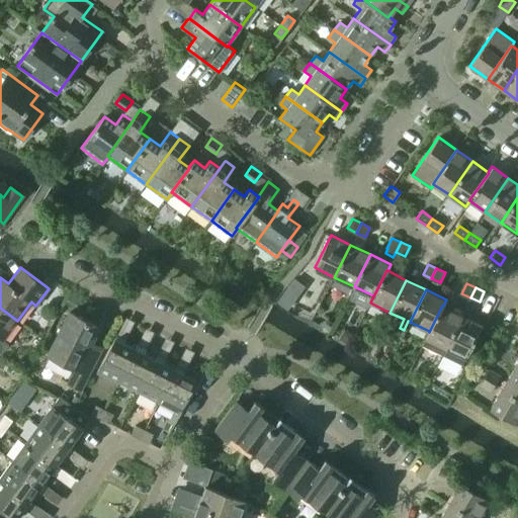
[(461,316),(443,306),(442,306),(429,332),(429,331),(422,345),(442,355),(461,316)]
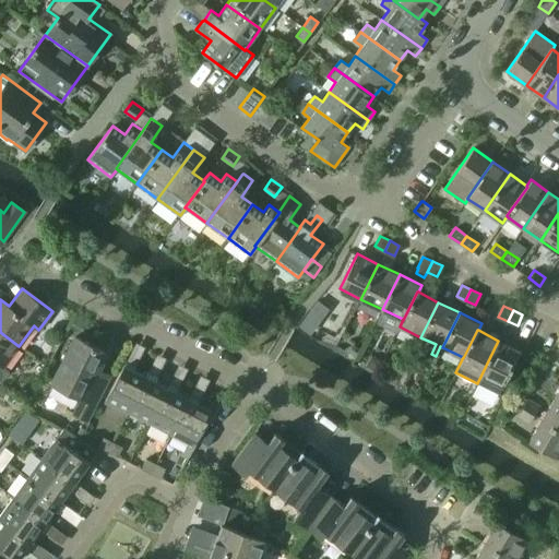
[(0,381),(9,370),(3,367),(19,346),(0,332),(0,381)]
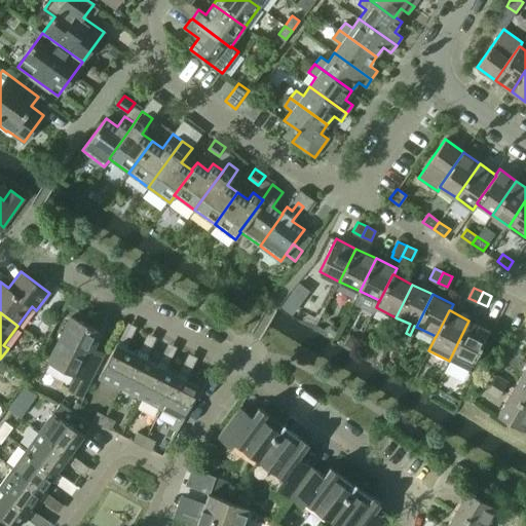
[(48,361),(77,375),(70,389),(82,396),(100,361),(88,354),(101,331),(71,316),(48,361)]
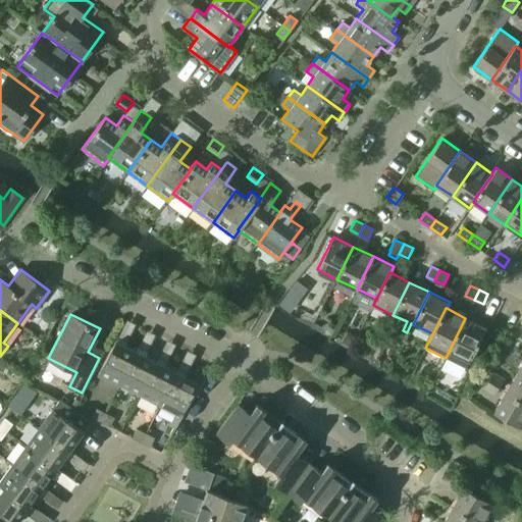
[(465,318),(446,358),(466,367),(485,327),(465,318)]
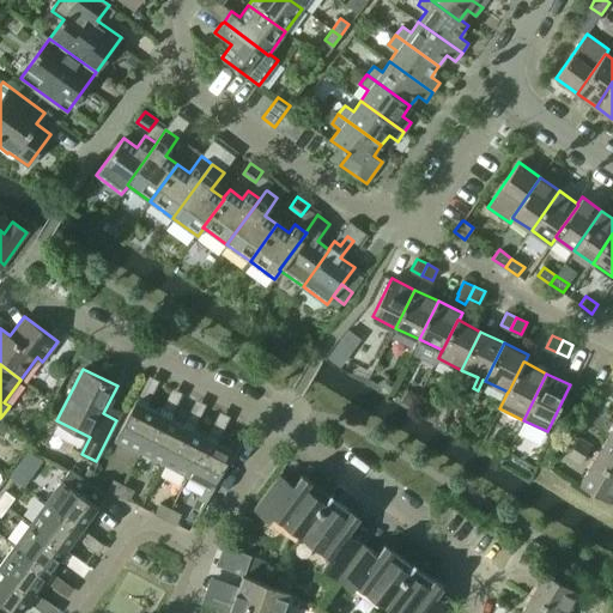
[(115,441),(140,453),(161,413),(135,401),(115,441)]
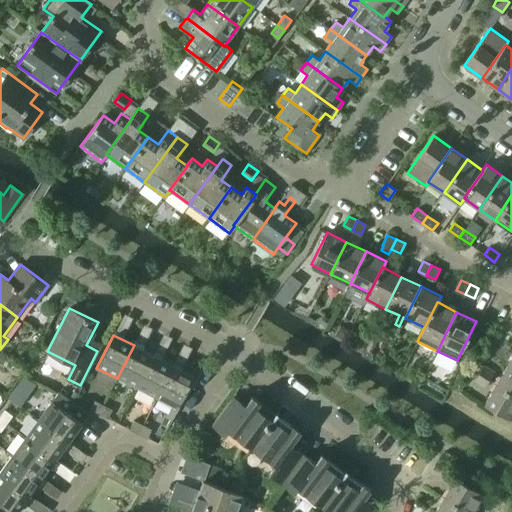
[(117,378),(136,388),(153,355),(134,345),(117,378)]
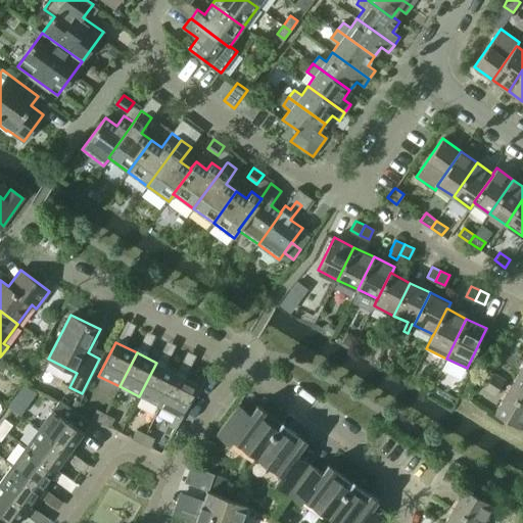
[(156,363),(139,396),(159,407),(177,373),(156,363)]
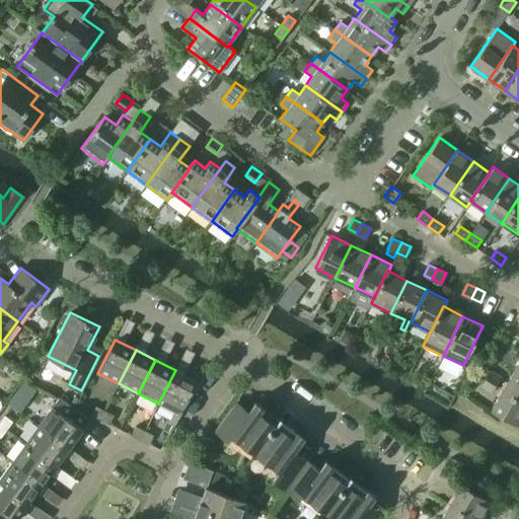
[(175,370),(158,403),(179,414),(197,380),(175,370)]
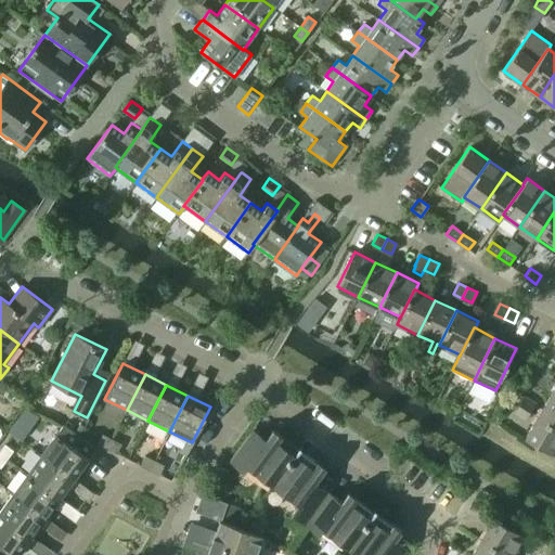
[(554,426),(554,399),(550,397),(538,416),(554,426)]
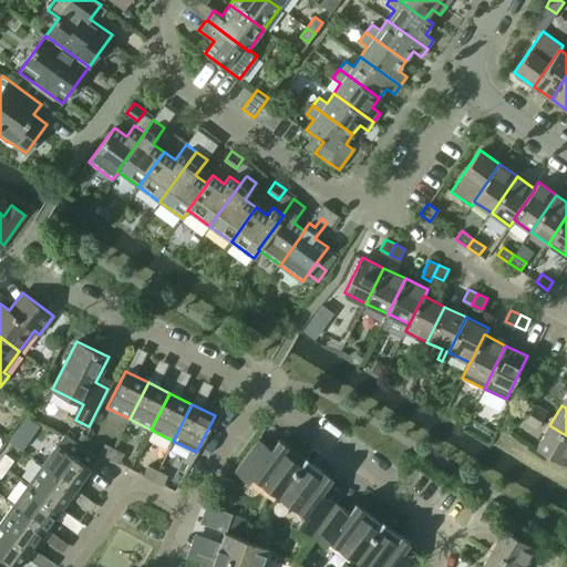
[(534,406),(523,422),(536,431),(546,414),(534,406)]
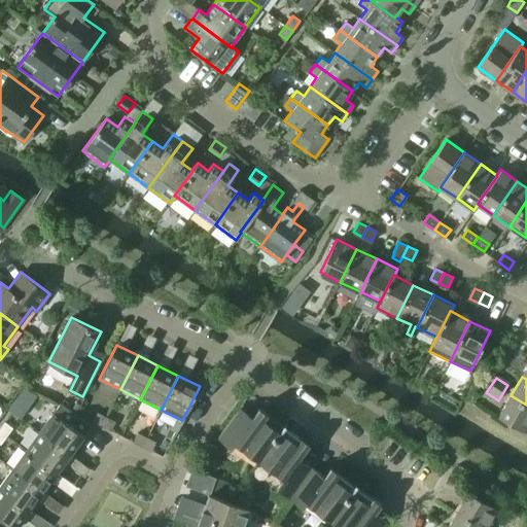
[(526,405),(511,395),(498,415),(526,431),(526,405)]
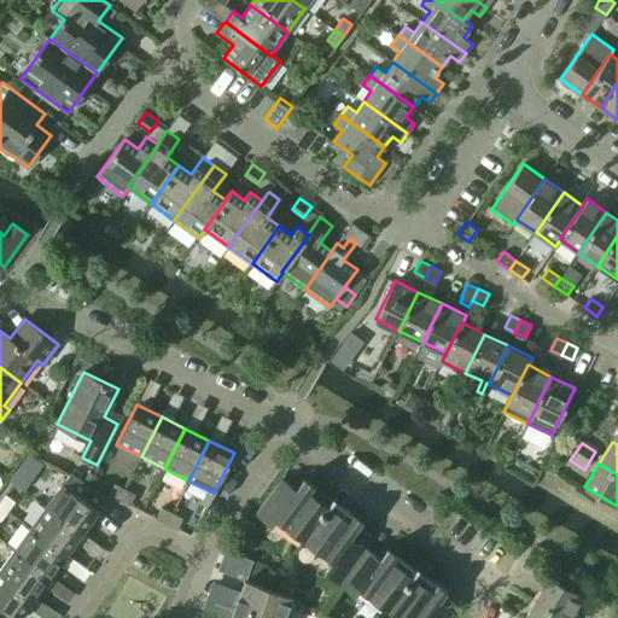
[(63,484),(46,507),(82,532),(108,499),(71,472),(63,484)]
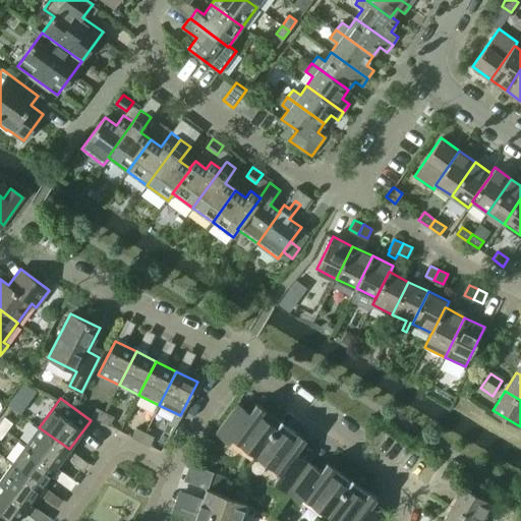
[(256,454),(281,420),(255,402),(249,411),(237,402),(216,431),(229,442),(232,437),(256,454)]
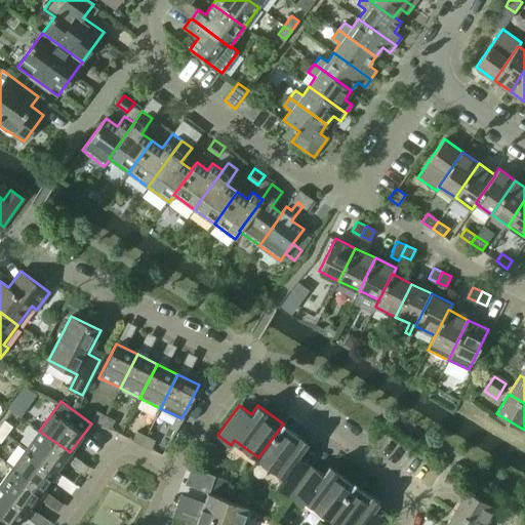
[(96,410),(91,419),(101,425),(106,415),(96,410)]
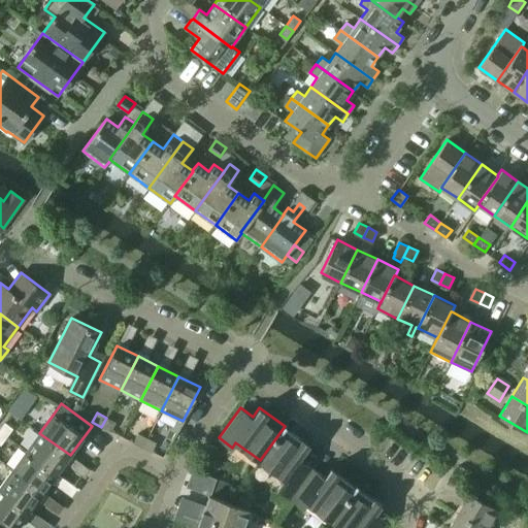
[(106,418),(101,427),(110,431),(116,422),(106,418)]
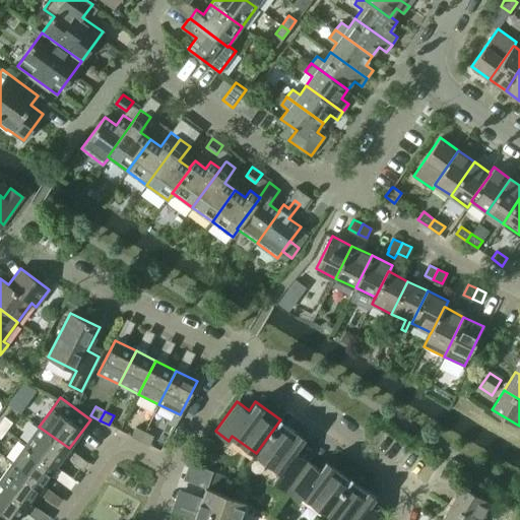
[(4,416),(0,420),(0,425),(7,431),(12,423),(4,416)]
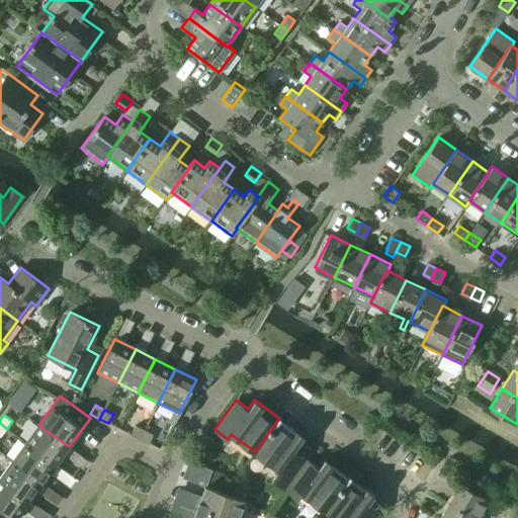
[(271,479),(284,488),(307,458),(294,449),(304,436),(279,418),(255,451),(278,468),(271,479)]
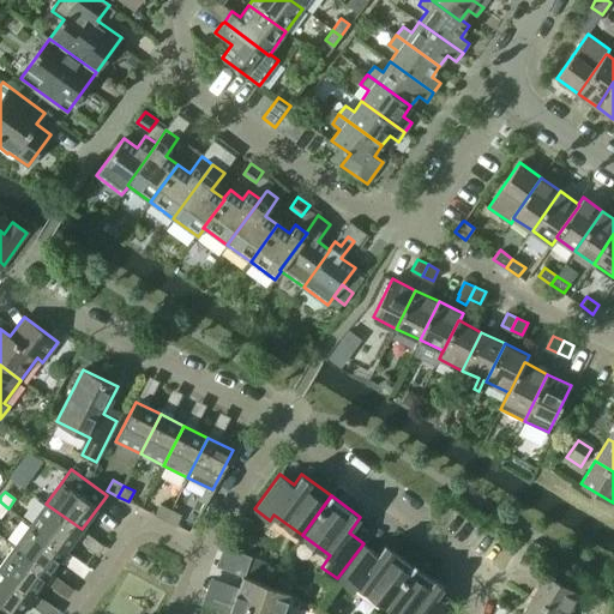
[(46,504),(30,525),(66,551),(82,529),(46,504)]
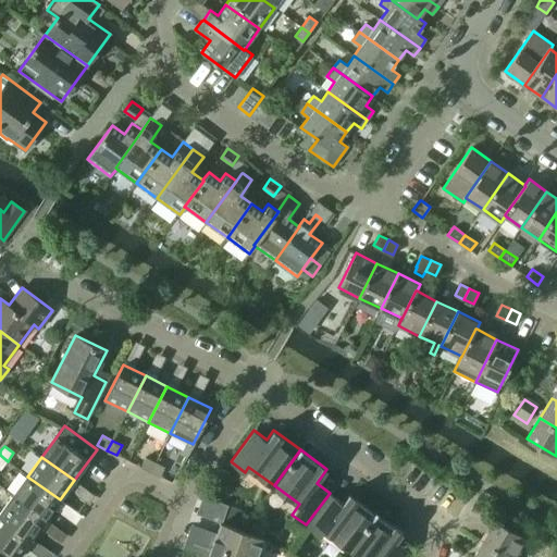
[(140,467),(150,471),(156,461),(145,457),(140,467)]
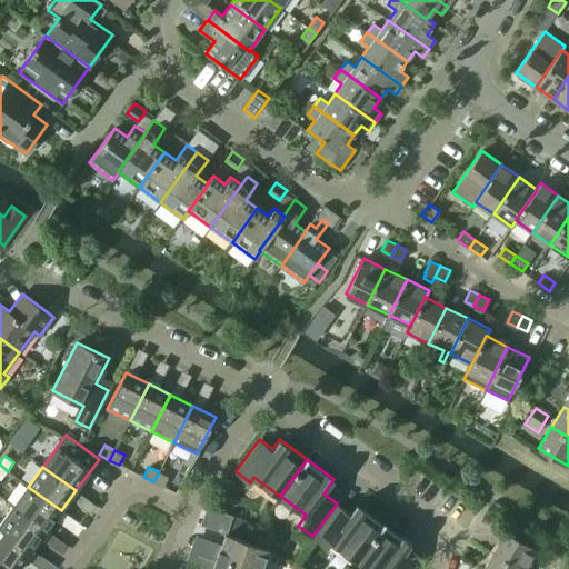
[(163,487),(169,477),(159,471),(153,481),(163,487)]
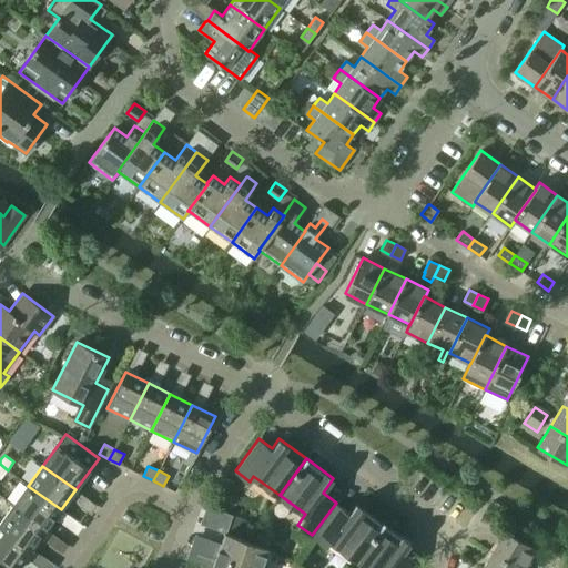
[(28,486),(13,505),(47,529),(61,509),(28,486)]
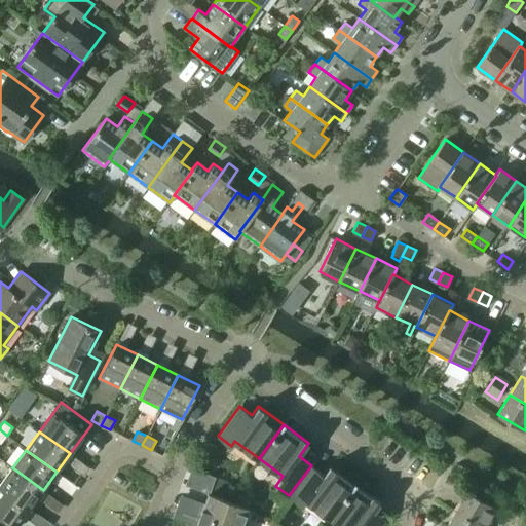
[(324,475),(311,465),(289,495),(302,505),(306,500),(330,518),(354,484),(330,465),(324,475)]
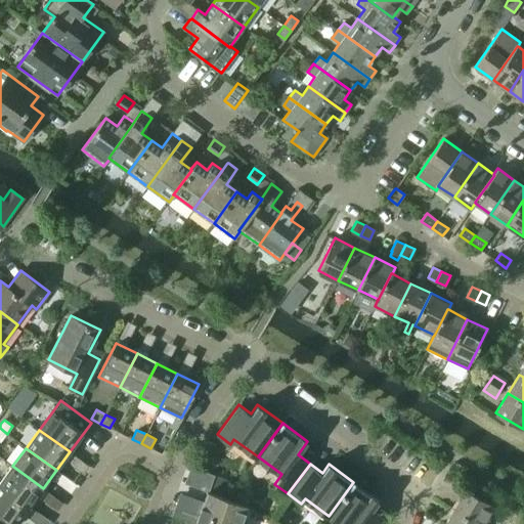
[(12,466),(0,482),(0,484),(30,507),(43,488),(12,466)]
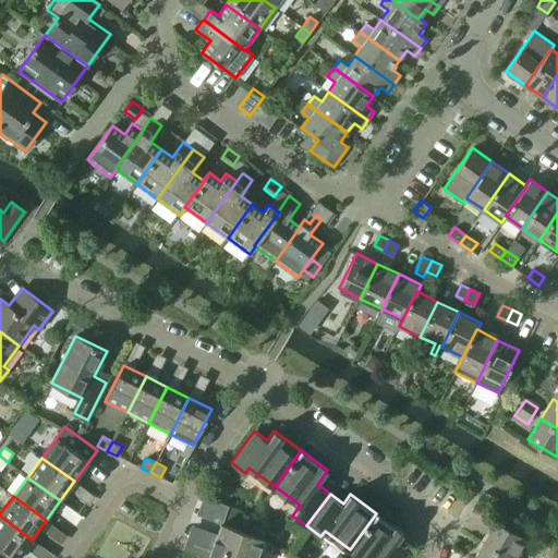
[(208,544),(245,557),(259,557),(256,557),(263,538),(222,523),(229,506),(203,496),(196,514),(221,523),(215,538),(210,537),(208,544)]
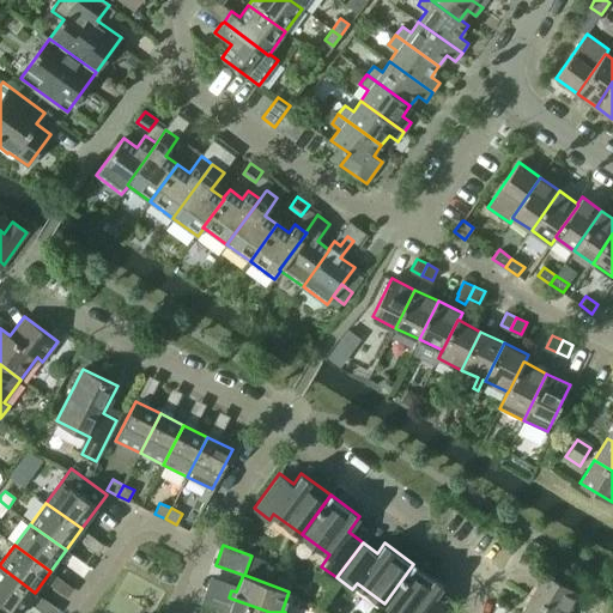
[(413,564),(384,604),(398,612),(444,612),(450,606),(436,596),(443,586),(413,564)]
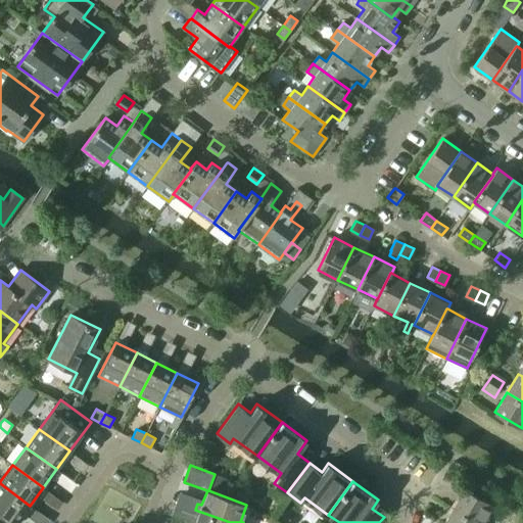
[(0,513),(13,522),(16,522),(30,506),(0,483),(0,513)]
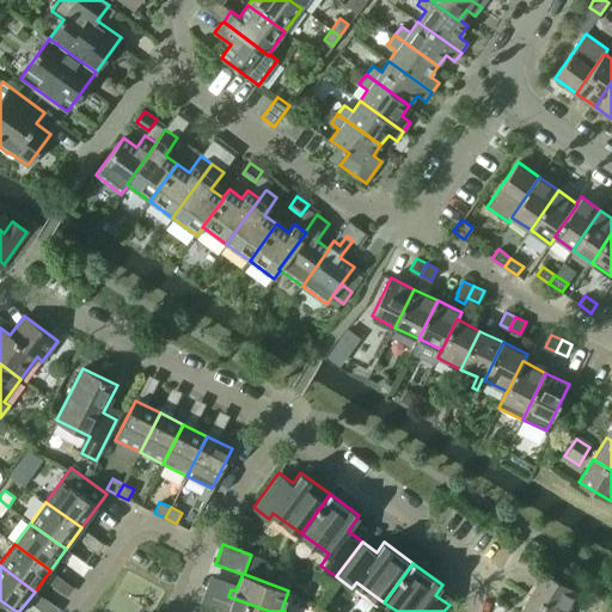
[(545,571),(531,594),(560,611),(565,611),(579,592),(545,571)]
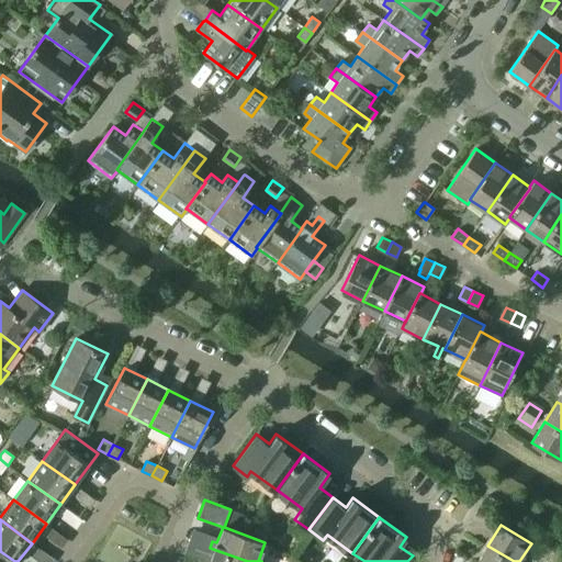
[(514,561),(487,546),(476,561),(514,561)]
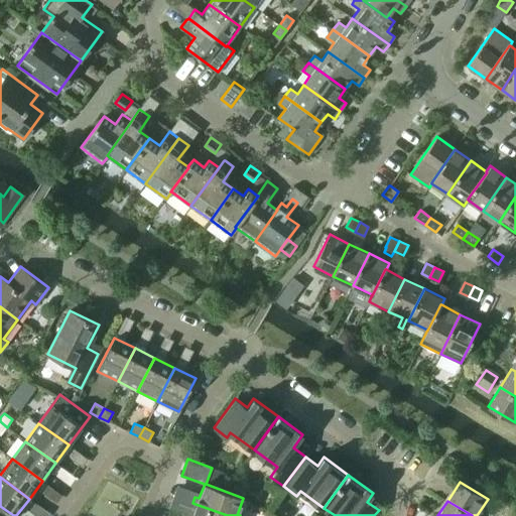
[(195,512),(192,515),(227,515),(192,503),(189,510),(195,512)]
